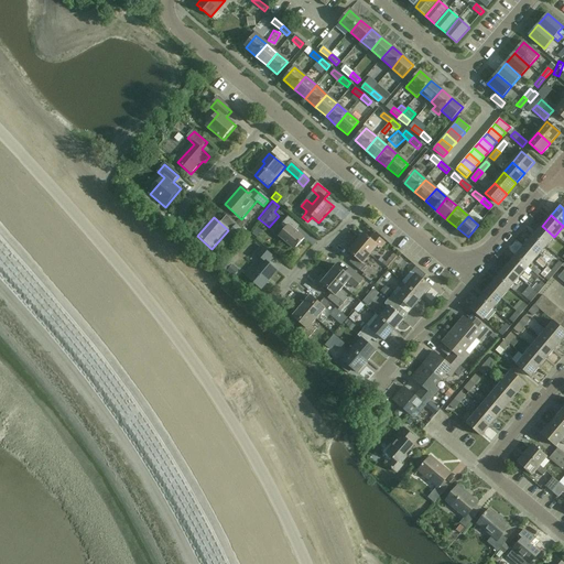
[(300,226),(289,217),(281,226),(285,230),(280,237),(294,250),(299,245),(300,245),(304,239),(295,231),(300,226)]
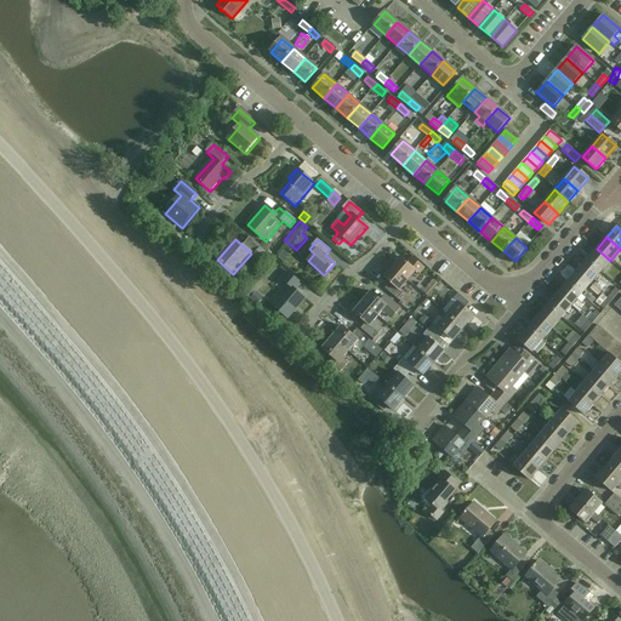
[(600,272),(610,261),(597,249),(587,260),(600,272)]
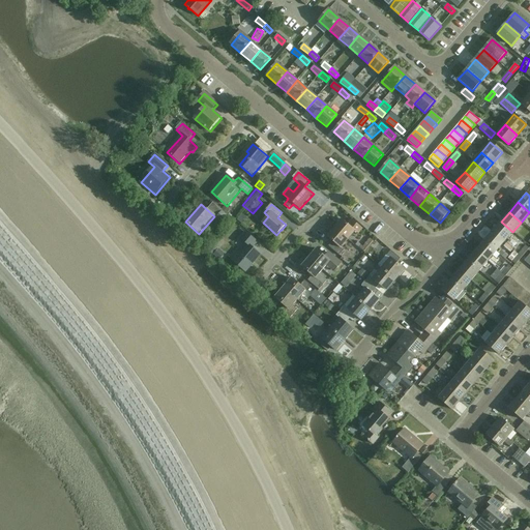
[(230,229),(235,224),(223,213),(217,218),(230,229)]
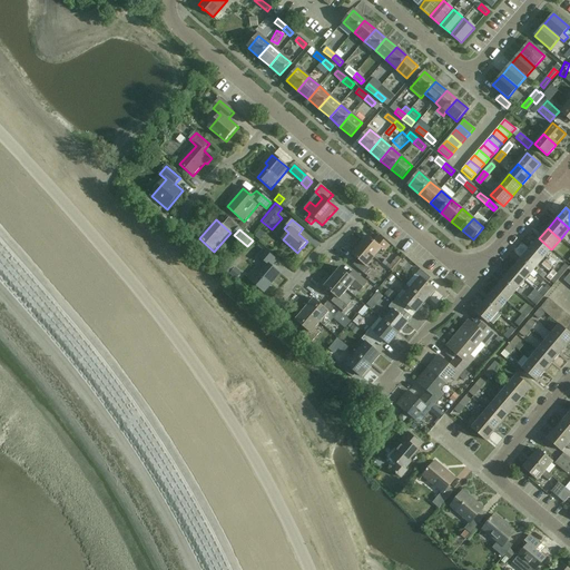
[(258,239),(265,233),(261,229),(255,236),(258,239)]
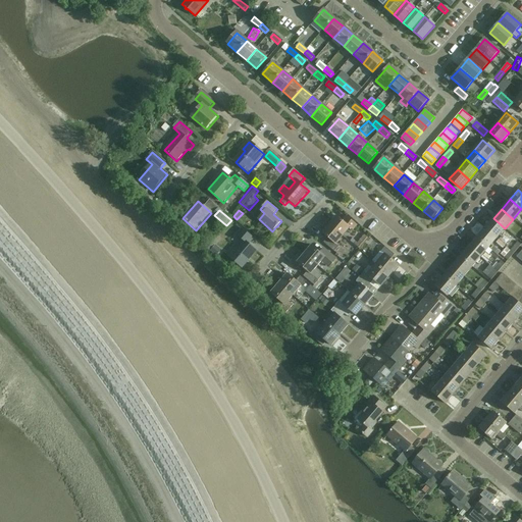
[(329,225),(343,237),(350,228),(353,230),(357,225),(347,217),(343,221),(336,216),(329,225)]
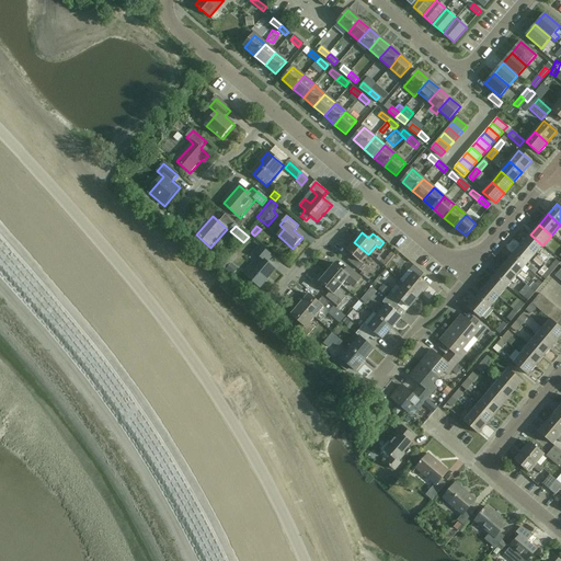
[(534,256),(542,245),(530,235),(522,245),(534,256)]
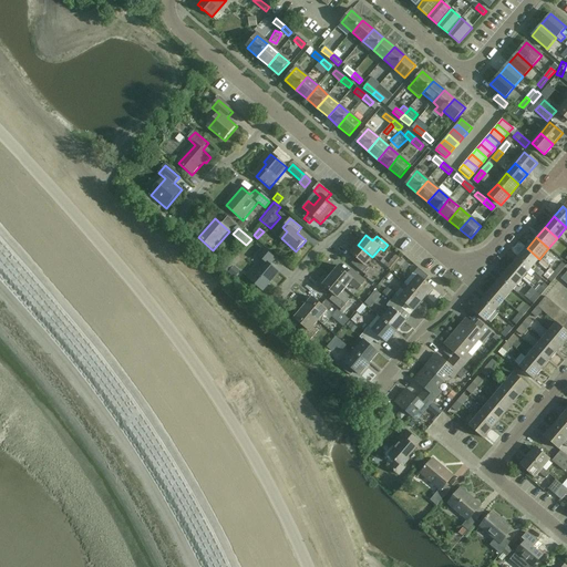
[(372,257),(358,245),(350,254),(357,259),(352,265),(363,274),(369,268),(366,266),(372,257)]
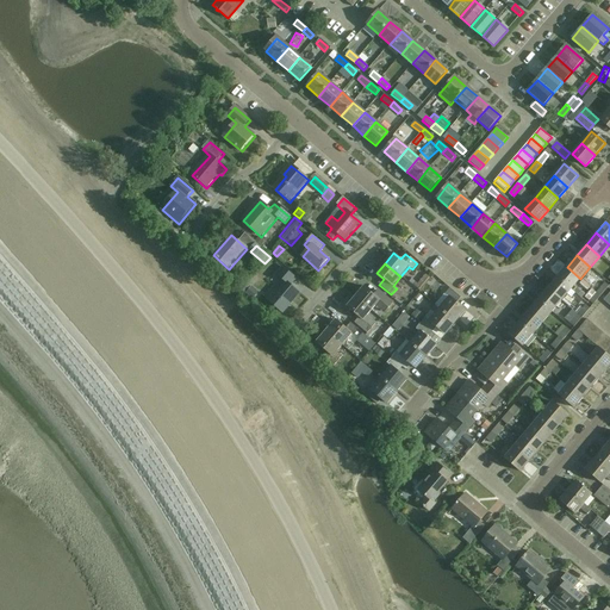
[(580,279),(567,267),(558,278),(571,290),(580,279)]
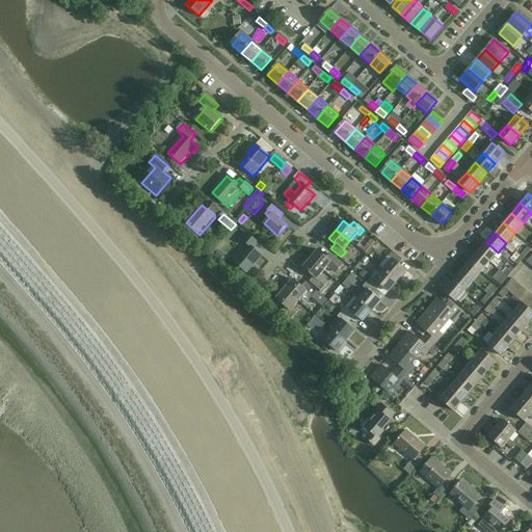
[(246,273),(261,256),(253,249),(258,244),(245,234),(241,239),(248,244),(233,263),(246,273)]
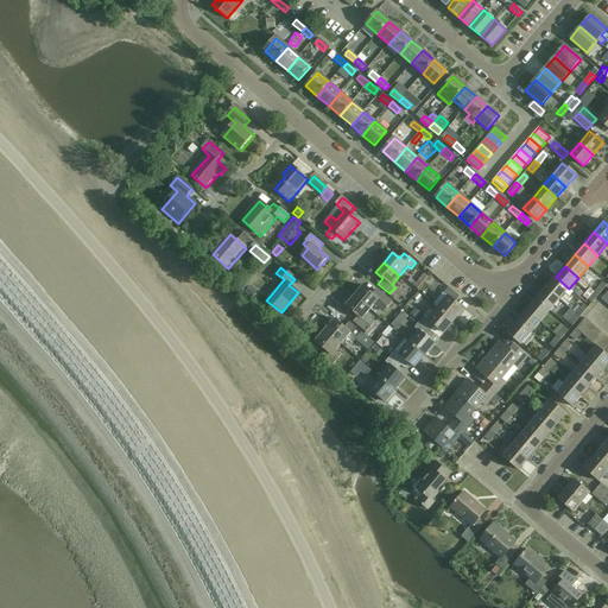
[(430,278),(425,273),(415,285),(419,290),(430,278)]
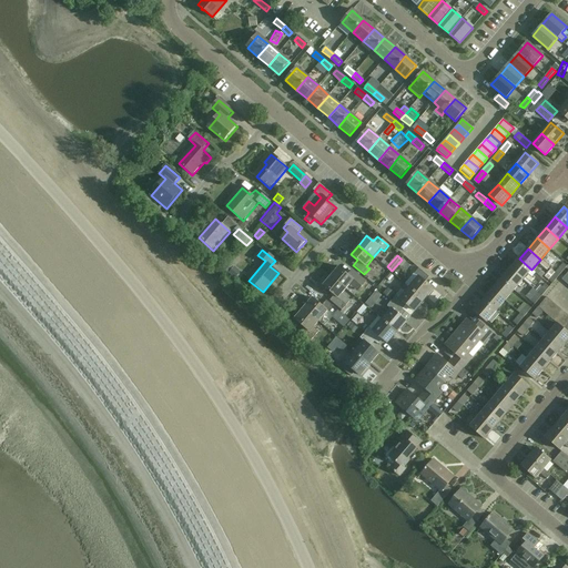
[(523,281),(531,270),(519,259),(510,269),(523,281)]
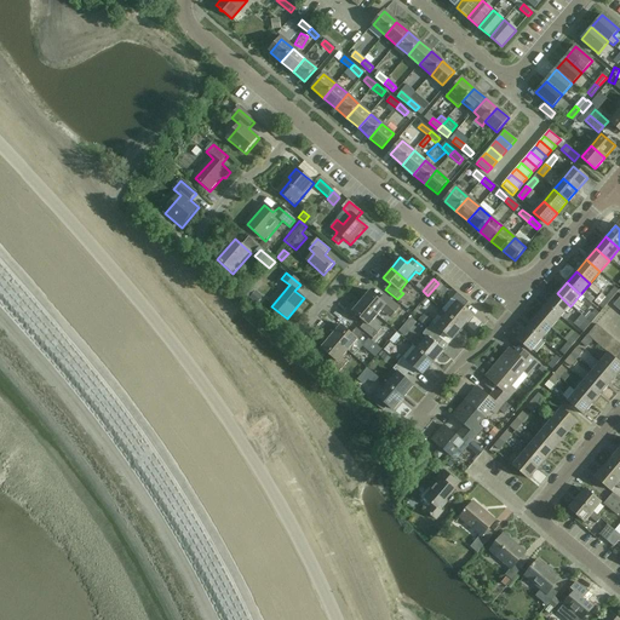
[(592,283),(590,288),(597,294),(601,291),(592,283)]
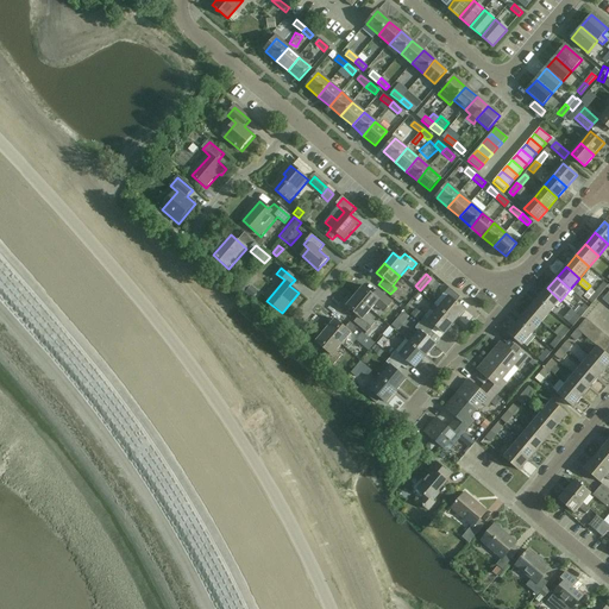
[(596,292),(601,295),(608,287),(604,283),(596,292)]
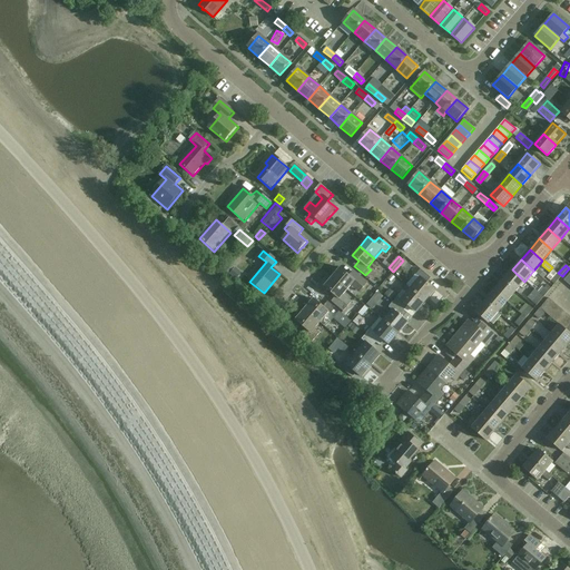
[(229,274),(236,279),(242,273),(235,267),(229,274)]
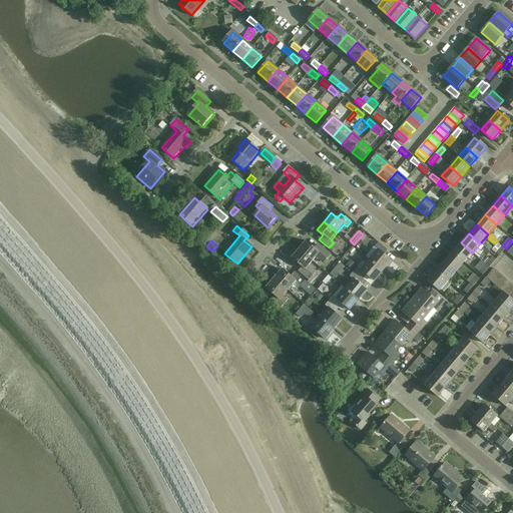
[(304,253),(313,262),(317,258),(324,264),(331,255),(321,246),(317,250),(307,241),(300,250),(304,253)]
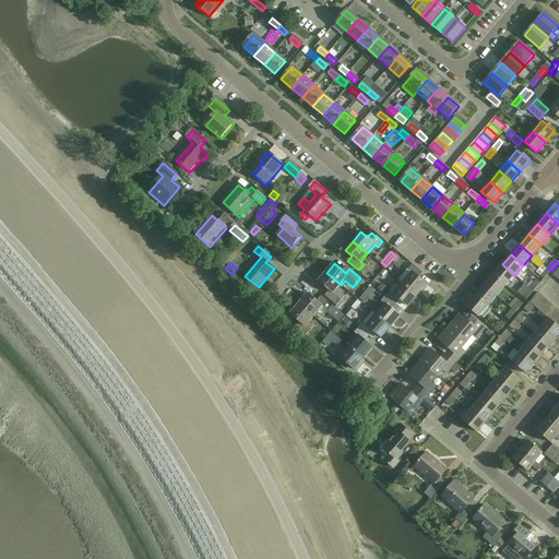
[(506,286),(514,276),(502,264),(492,275),(506,286)]
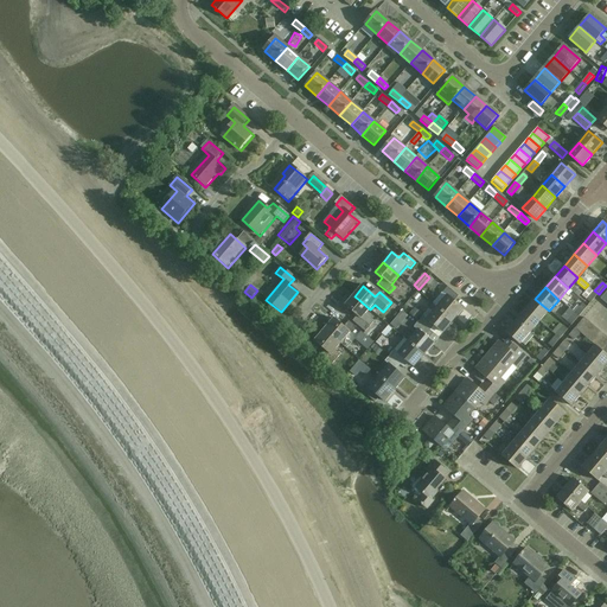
[(579,296),(582,293),(575,287),(572,291),(579,296)]
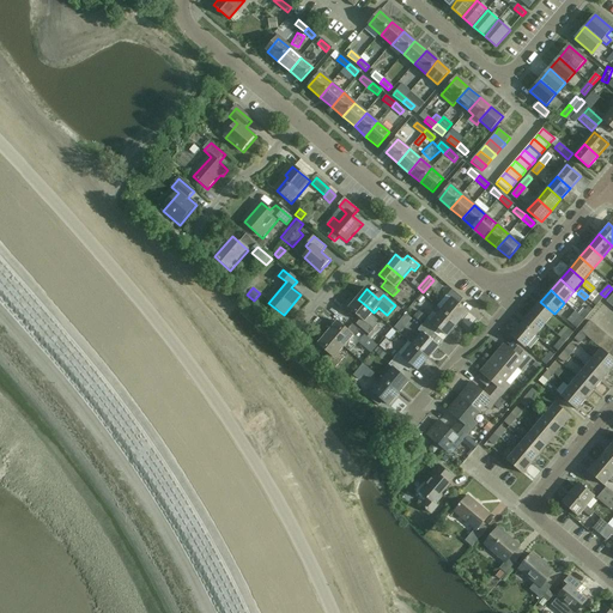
[(599,293),(595,290),(588,298),(593,302),(599,293)]
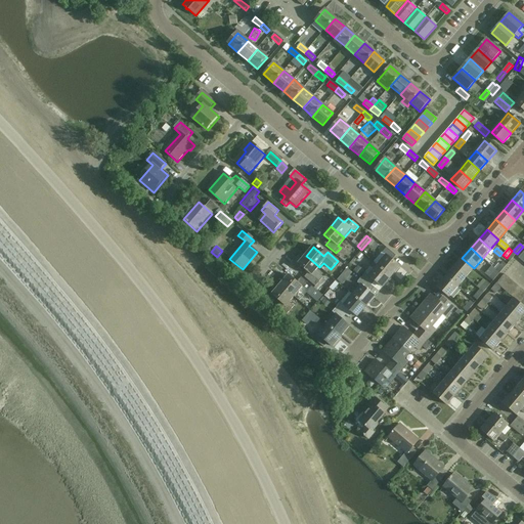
[(374,262),(374,263),(391,277),(400,267),(392,261),(396,256),(387,249),(383,253),(386,256),(378,265),(374,262)]
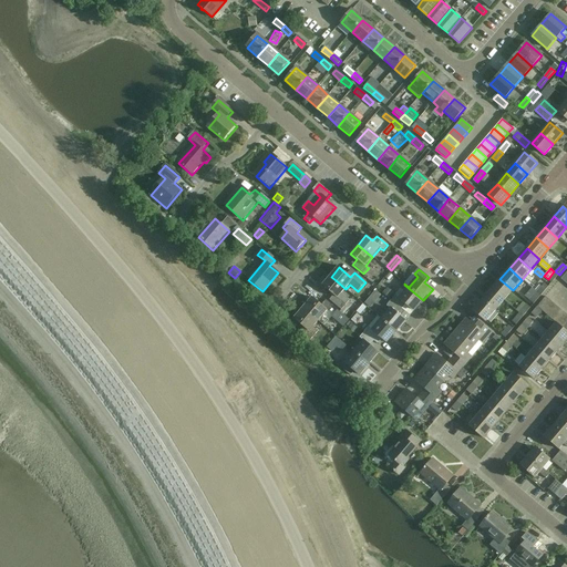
[(559,275),(555,271),(548,280),(552,284),(559,275)]
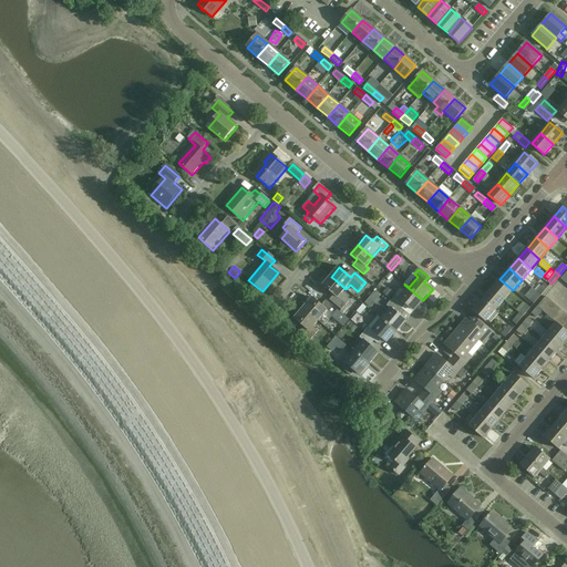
[(336,280),(331,277),(323,286),(334,296),(330,300),(342,310),(350,301),(341,294),(346,289),(336,280)]
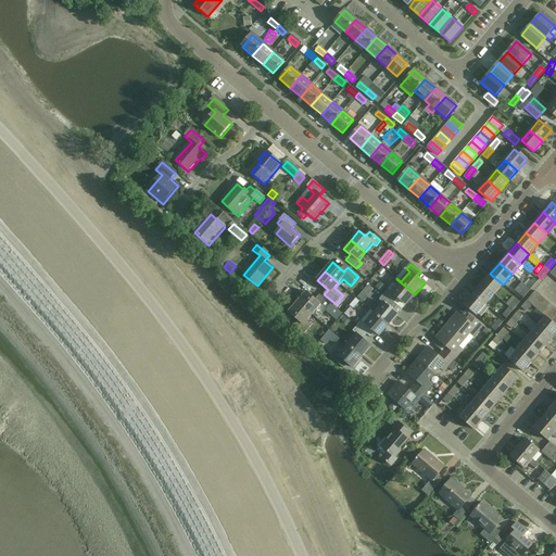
[(494,294),(503,285),(490,274),(481,283),(494,294)]
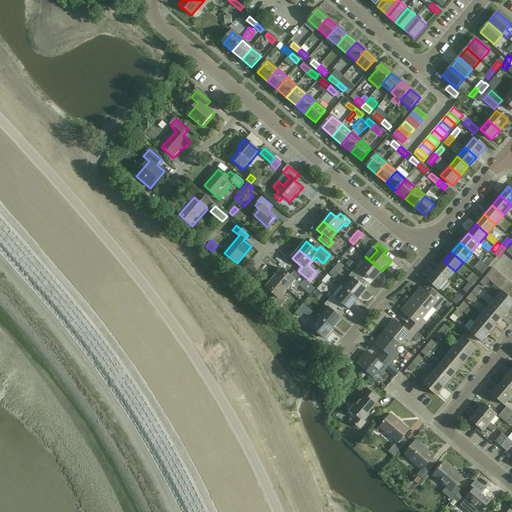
[(382,271),(365,257),(362,260),(366,263),(361,269),(358,267),(354,272),(363,279),(366,275),(374,281),(382,271)]
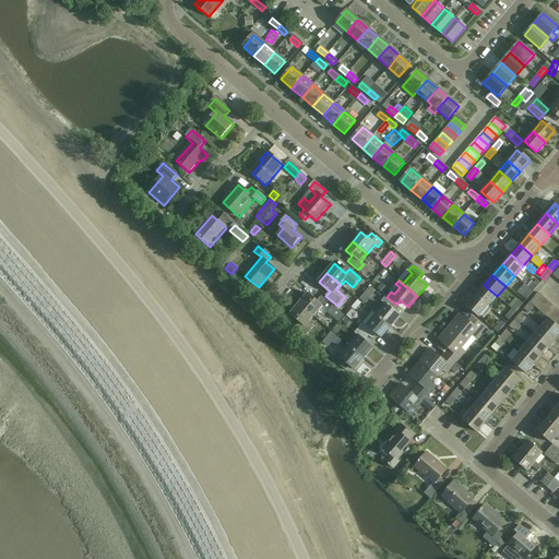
[(530,288),(534,292),(540,284),(536,281),(534,283),(530,288)]
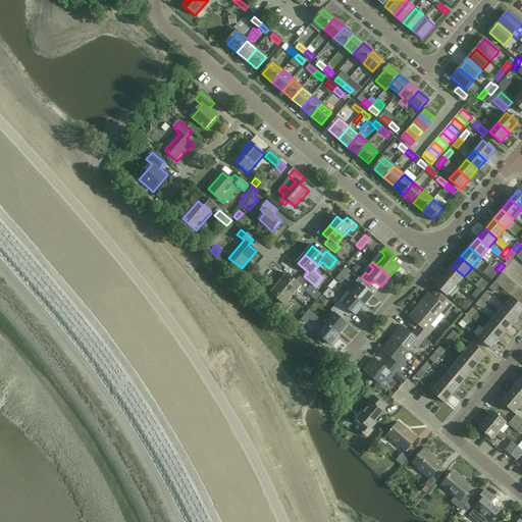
[(362,269),(357,265),(353,269),(358,274),(362,269)]
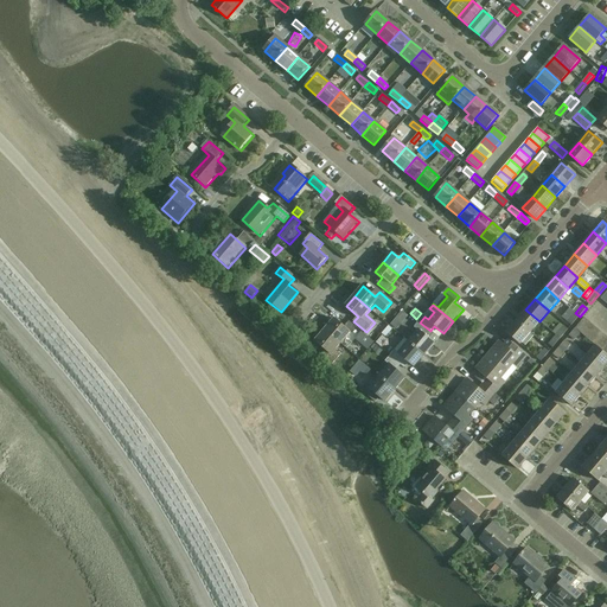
[(403,310),(397,317),(403,321),(409,314),(403,310)]
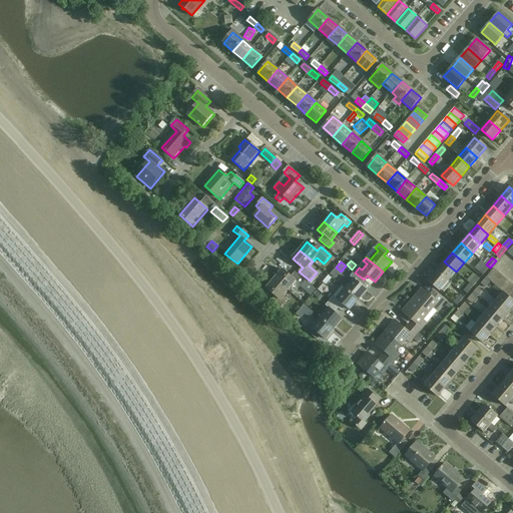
[(448,282),(456,272),(444,262),(436,272),(448,282)]
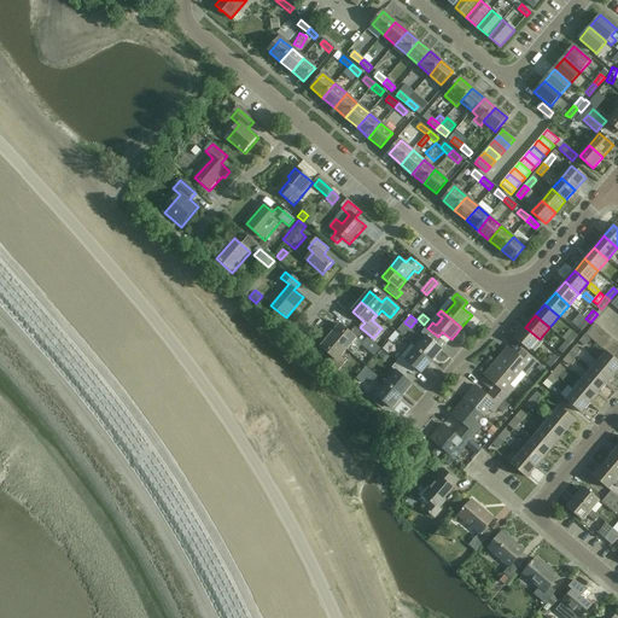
[(590,322),(586,319),(578,328),(582,332),(590,322)]
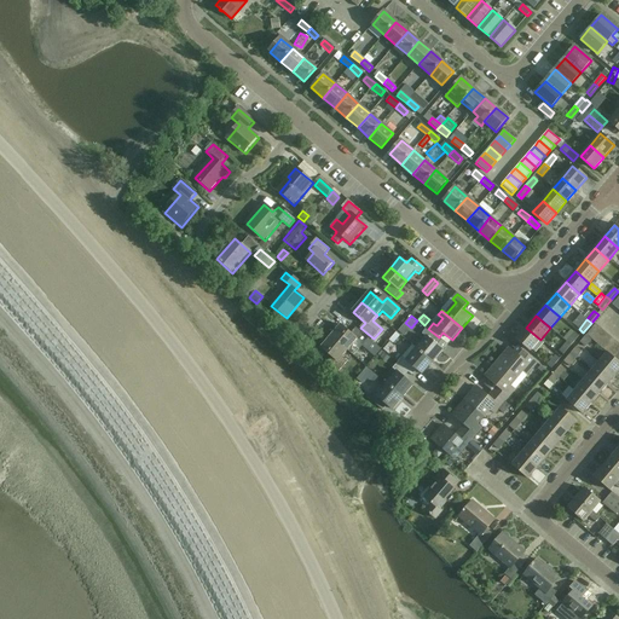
[(593,340),(601,329),(596,324),(586,335),(593,340)]
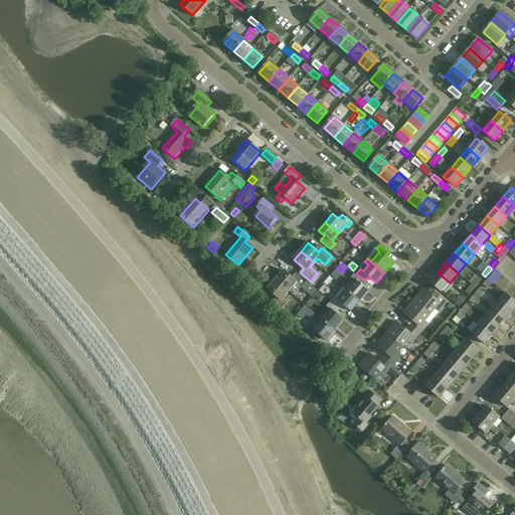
[(284,271),(276,281),(289,292),(294,287),(299,291),(306,282),(296,273),(292,278),(284,271)]
